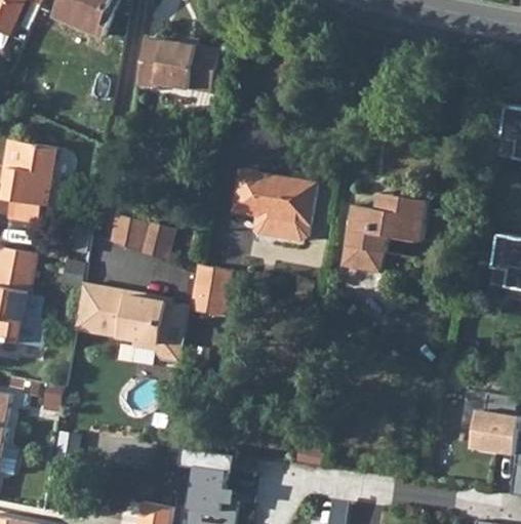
[(23,0),(0,0),(0,32),(7,35),(8,36),(24,0),(23,0)]
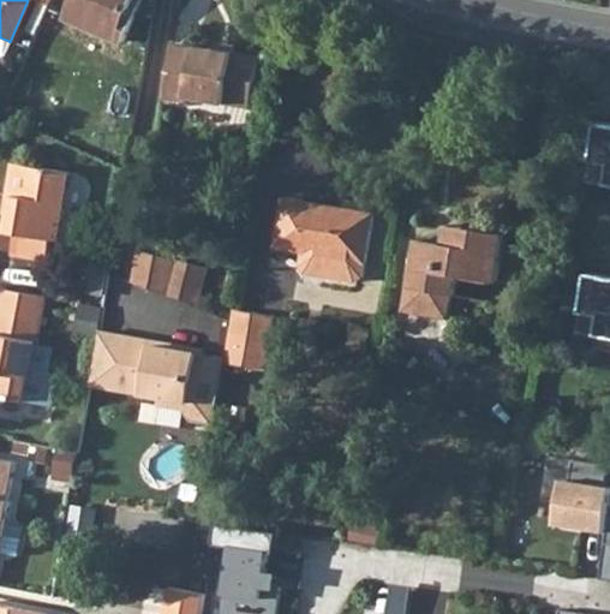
[(124,15),(130,0),(72,0),(65,19),(120,42),(131,17),(124,15)]
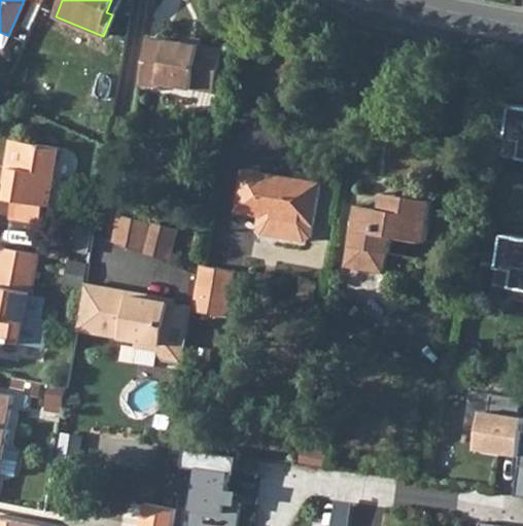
[(180,41),(198,44),(199,39),(181,36),(180,41)]
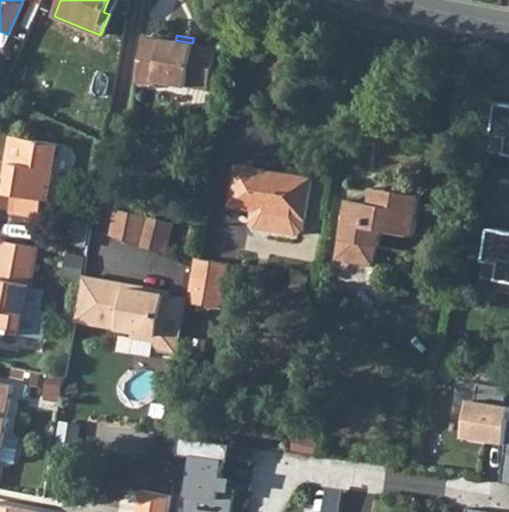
[(140,38),(132,82),(151,86),(152,81),(206,90),(213,47),(192,43),(175,40),(158,37),(158,41),(140,38)]
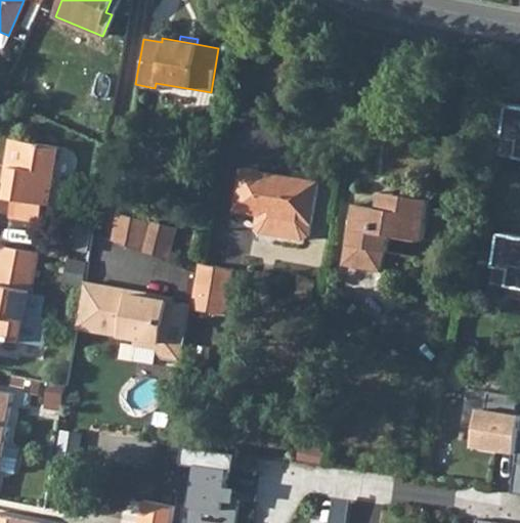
[(519,106),(507,104),(499,155),(519,158),(519,106)]
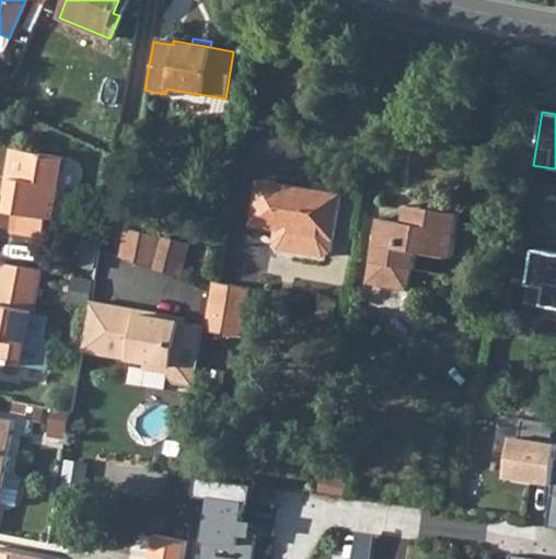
[(7,196),(14,149),(9,148),(1,195),(7,196)]
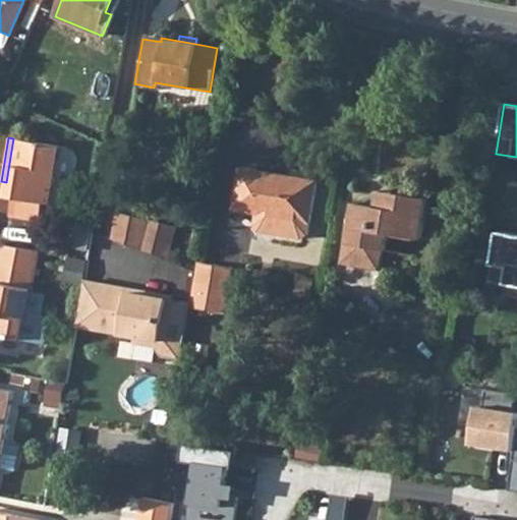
[(56,146),(13,138),(6,182),(3,196),(9,197),(6,215),(37,221),(40,203),(46,204),(56,146)]
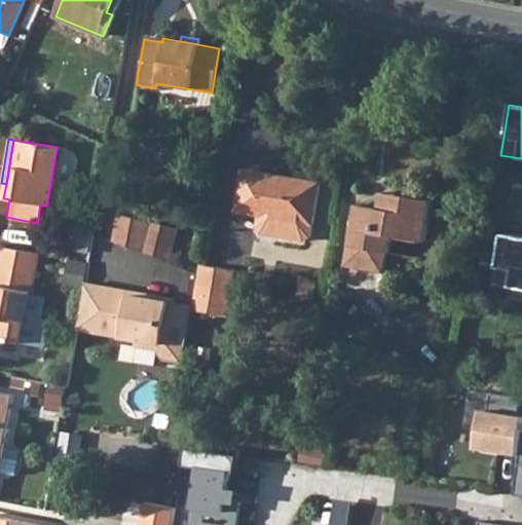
[(317,183),(239,170),(233,211),(256,215),(254,228),(258,233),(301,240),(307,236),(317,183)]
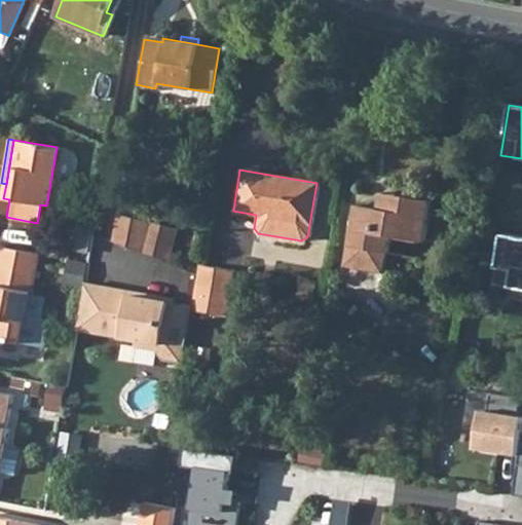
[(393,195),(377,192),(374,209),(389,212),(393,195)]
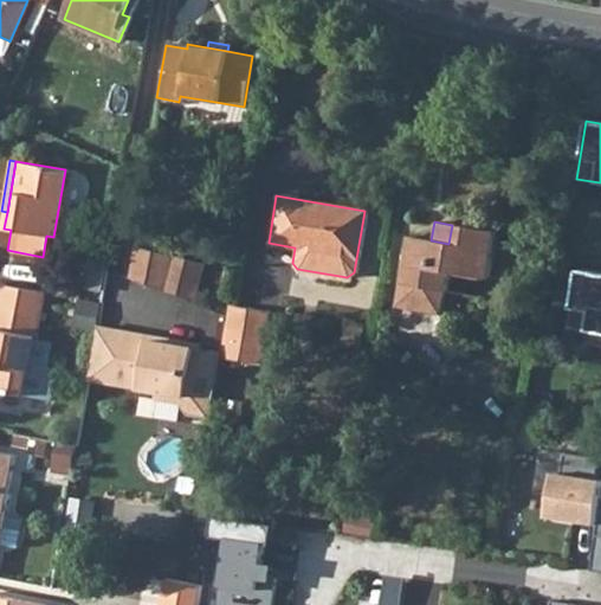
[(448,244),(431,240),(405,236),(393,306),(438,314),(445,272),(483,278),(491,232),(452,225),(448,244)]
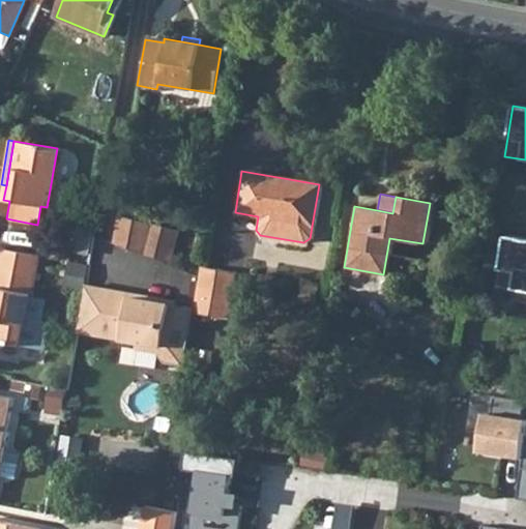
[(168,263),(175,236),(114,221),(110,244),(144,257),(144,255),(168,263)]
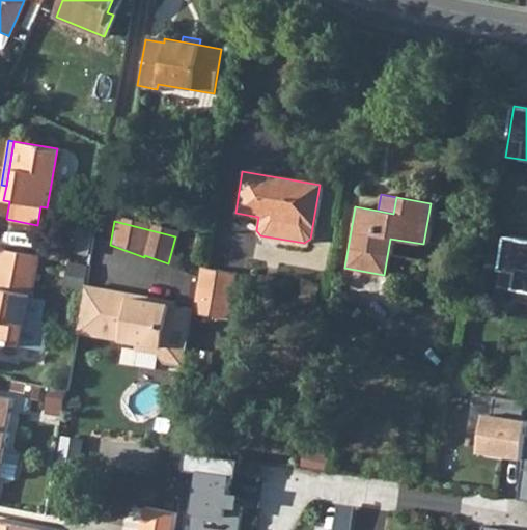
[(90,232),(75,229),(72,252),(86,255),(90,232)]
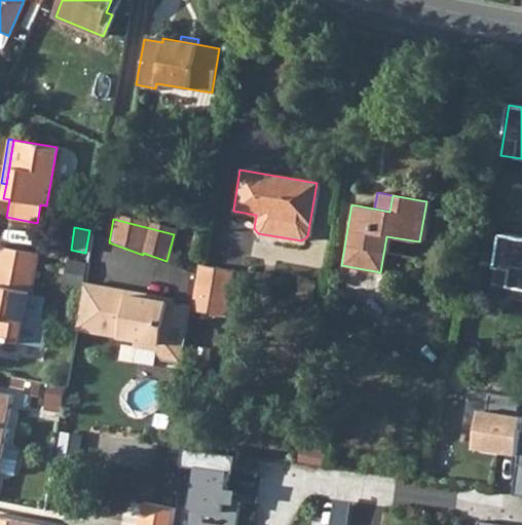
[(521,237),(499,233),(491,285),(521,289),(521,237)]
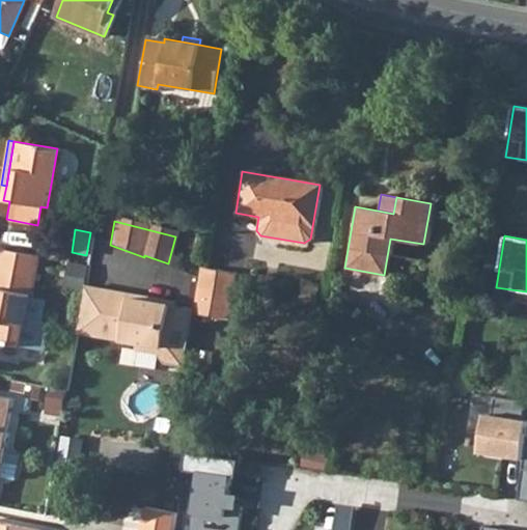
[(201,239),(193,238),(191,253),(198,255),(201,239)]
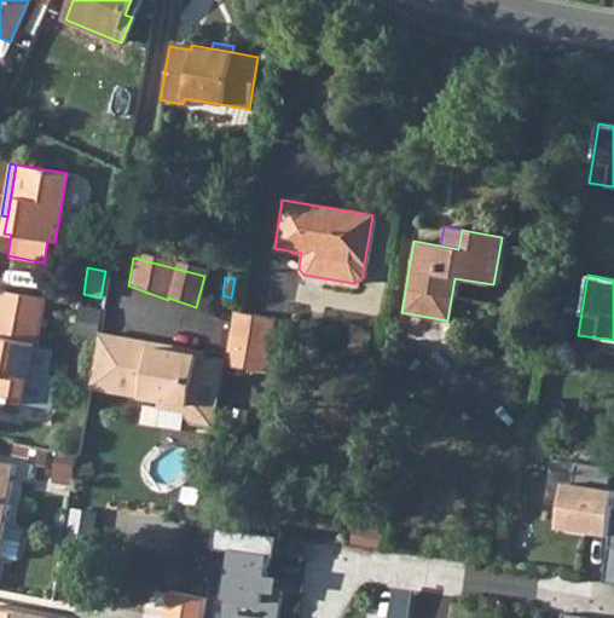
[(42,298),(0,289),(0,399),(21,404),(21,403),(50,409),(54,382),(47,371),(52,346),(34,342),(42,298)]
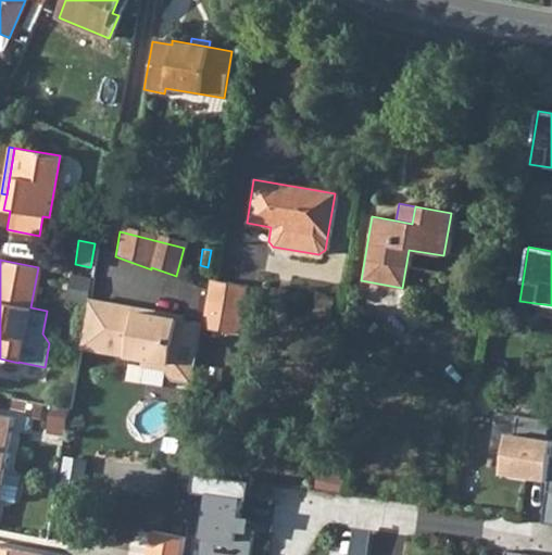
[(243,286),(209,279),(201,328),(236,333),(243,286)]
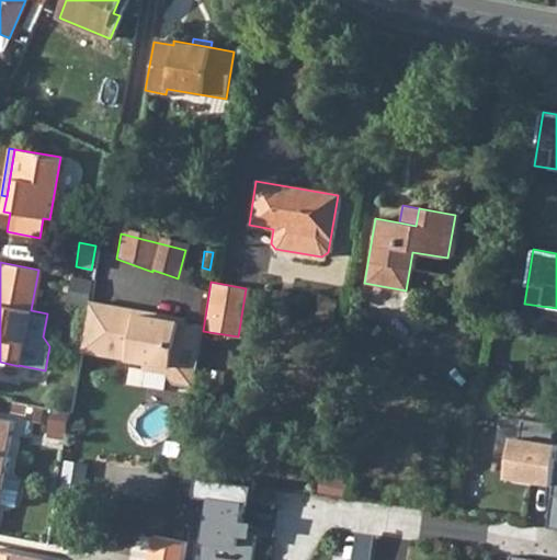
[(331,319),(334,301),(319,298),(316,316),(331,319)]
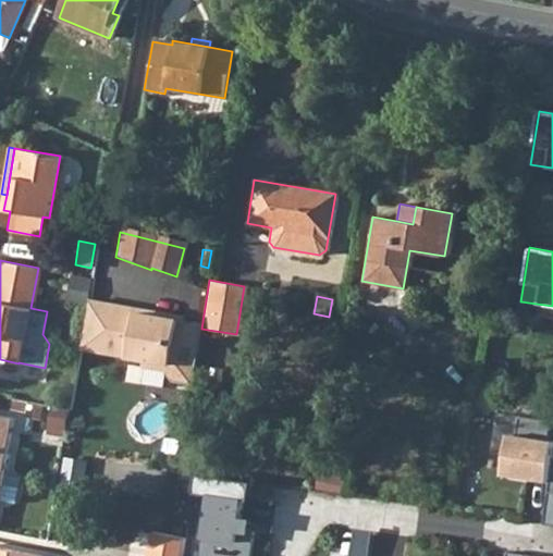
[(111,322),(113,305),(86,300),(83,317),(111,322)]
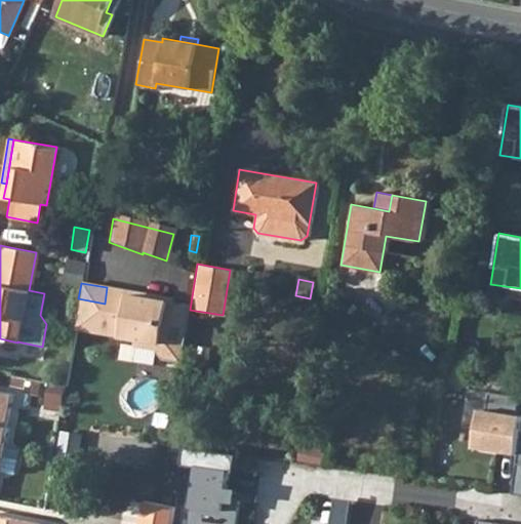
[(105,304),(78,298),(73,328),(133,338),(132,345),(157,349),(156,354),(160,360),(179,363),(189,306),(169,303),(138,297),(135,292),(107,287),(105,304)]
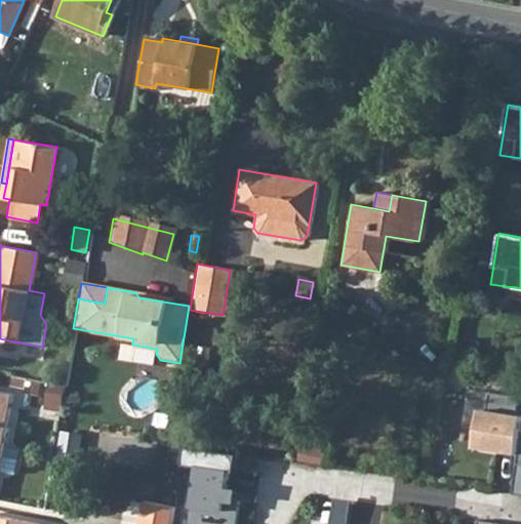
[(138,297),(169,303),(170,298),(135,292),(138,297)]
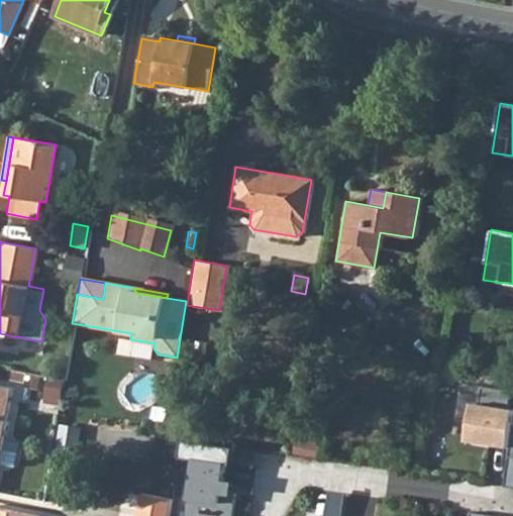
[(18,387),(21,371),(2,368),(0,379),(0,384),(18,387)]
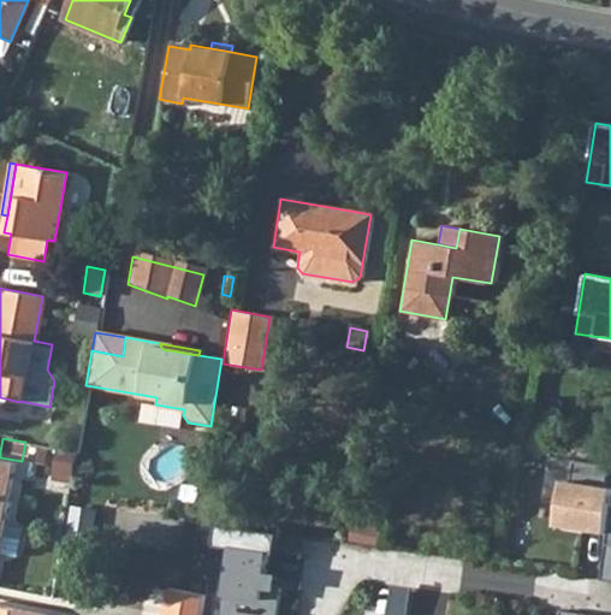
[(0,537),(7,502),(5,502),(12,462),(0,460),(0,537)]
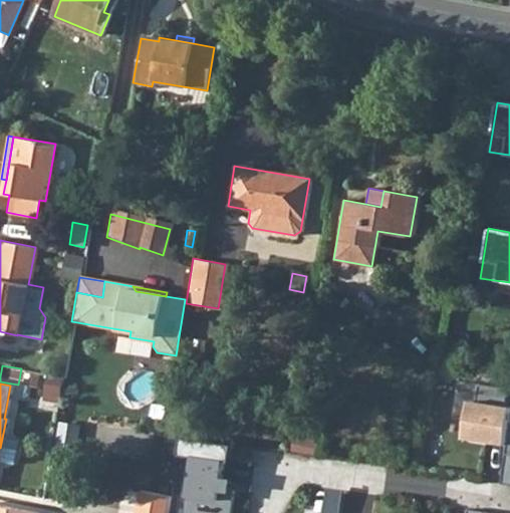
[(507,389),(478,383),(475,402),(469,401),(463,438),(505,445),(509,445),(509,452),(509,456),(509,455),(509,422),(508,422),(509,410),(509,407),(504,406),(507,389)]
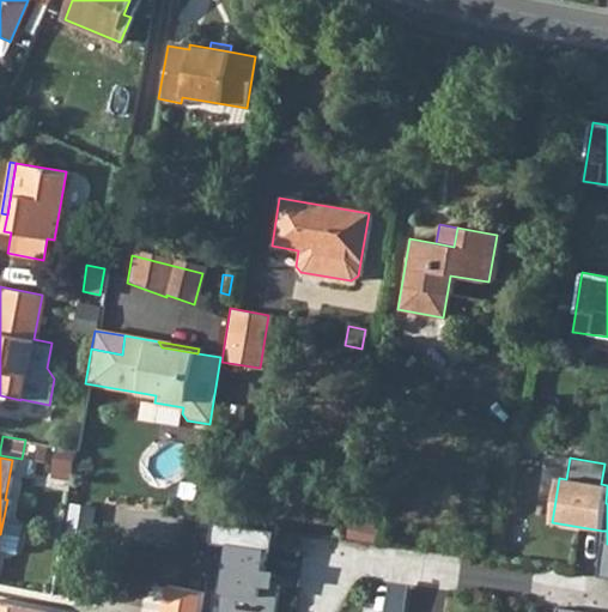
[(18,552),(25,523),(11,521),(5,550),(18,552)]
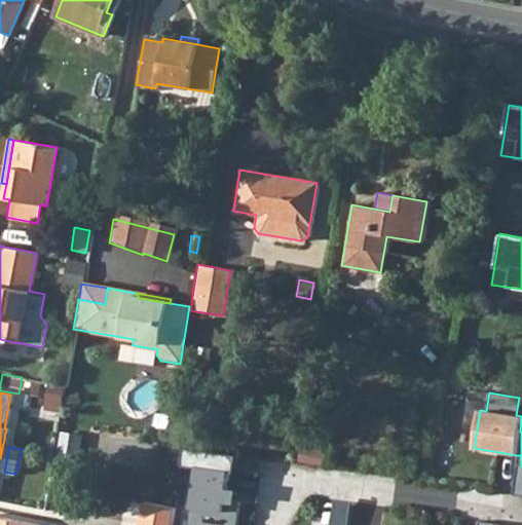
[(184,447),(180,465),(196,467),(188,522),(190,524),(233,524),(237,502),(234,501),(236,490),(225,489),(227,473),(257,477),(259,458),(184,447)]
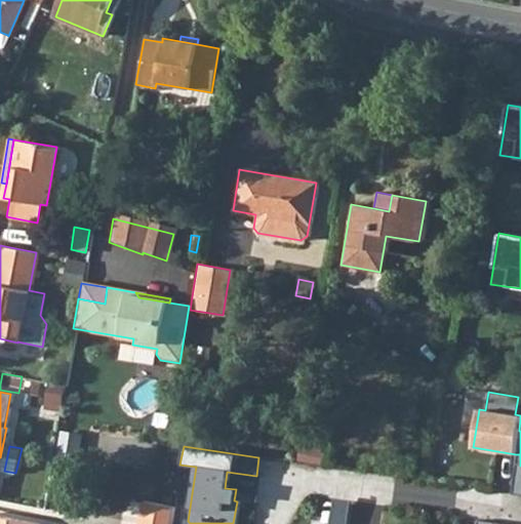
[(328,454),(297,448),(295,460),(326,467),(328,454)]
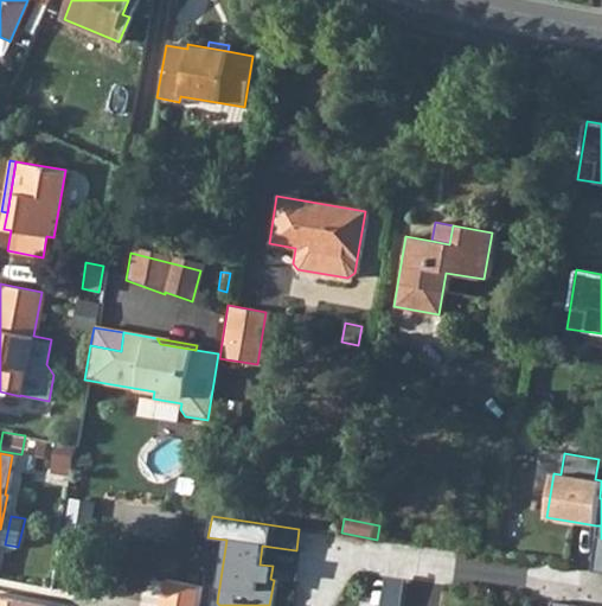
[(199,605),(204,586),(168,579),(161,605),(199,605)]
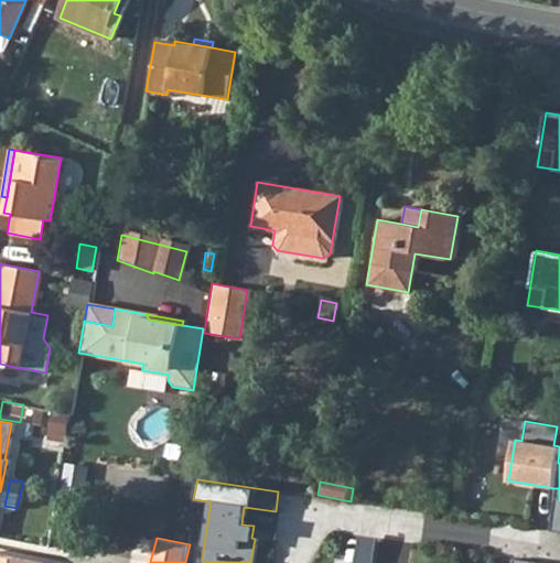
[(149,562),(153,541),(139,539),(135,562),(149,562)]
